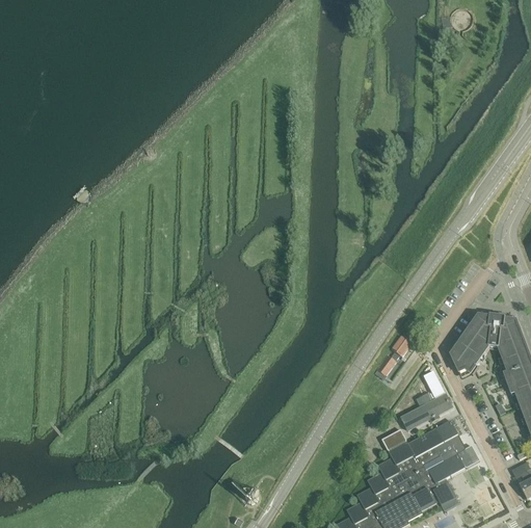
[(514,393),(520,407),(530,436),(530,360),(514,315),(497,313),(480,311),(451,353),(458,371),(465,369),(471,372),(482,355),(489,346),(494,346),(497,347),(506,371),(503,372),(511,394),(514,393)]
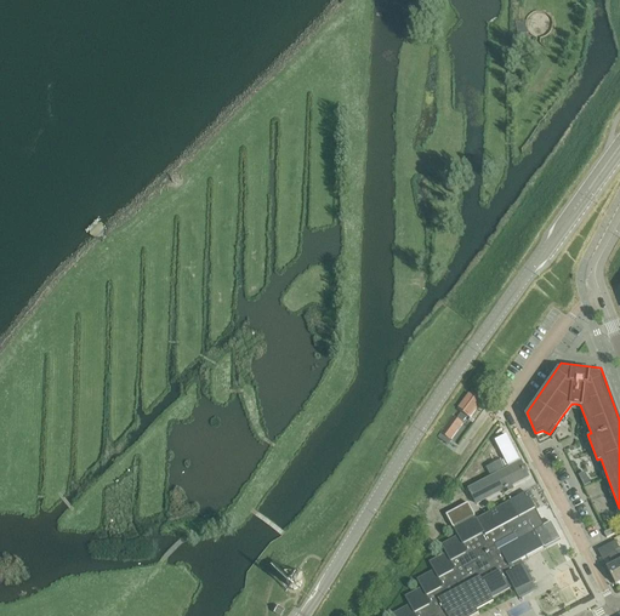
[(439,429),(437,433),(447,440),(449,437),(461,420),(466,414),(468,415),(479,398),(476,395),(481,387),(475,382),(468,391),(458,406),(460,409),(455,416),(451,412),(439,429)]
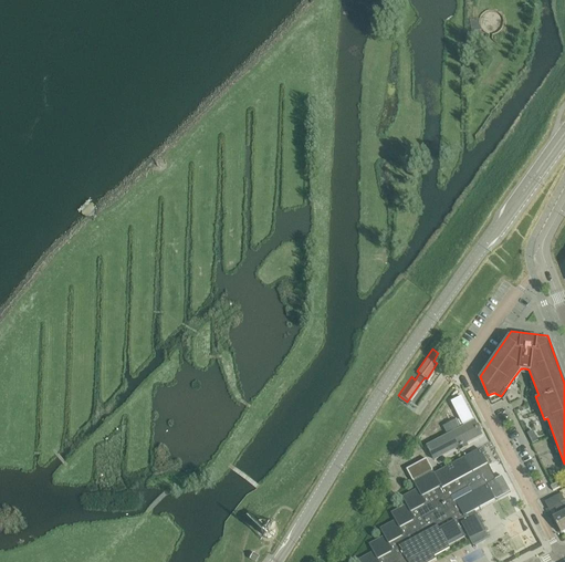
[(447,433),(426,444),(433,457),(457,446),(458,448),(468,444),(466,440),(481,433),(473,418),(473,419),(472,417),(473,417),(462,396),(451,402),(459,417),(457,418),(457,417),(443,424),(447,433)]
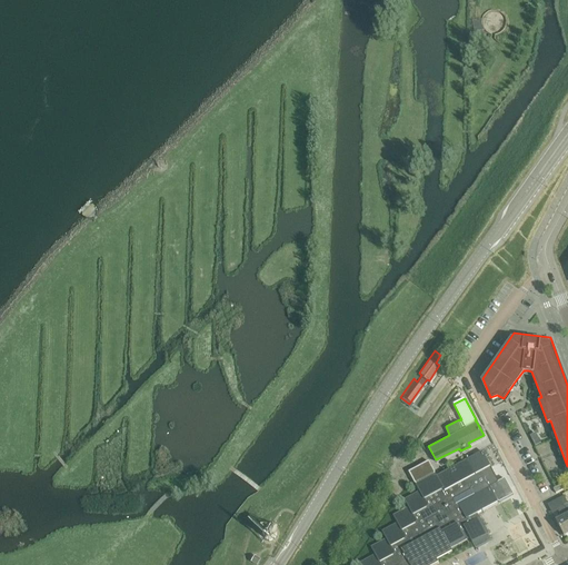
[(361,564),(429,564),(437,561),(436,557),(451,549),(450,546),(469,535),(471,539),(487,532),(488,531),(477,512),(481,508),(492,503),(497,499),(512,492),(511,489),(505,477),(504,476),(498,479),(487,459),(482,452),(481,449),(472,454),(437,473),(436,474),(435,471),(428,458),(418,464),(408,469),(411,475),(418,489),(404,497),(408,505),(392,513),(397,521),(381,528),(386,536),(370,545),(375,553),(359,561),(361,564)]
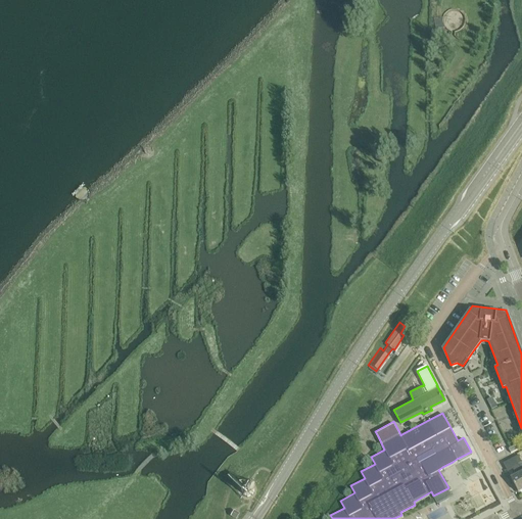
[(513,456),(521,472),(521,461),(521,460),(517,454),(513,456)]
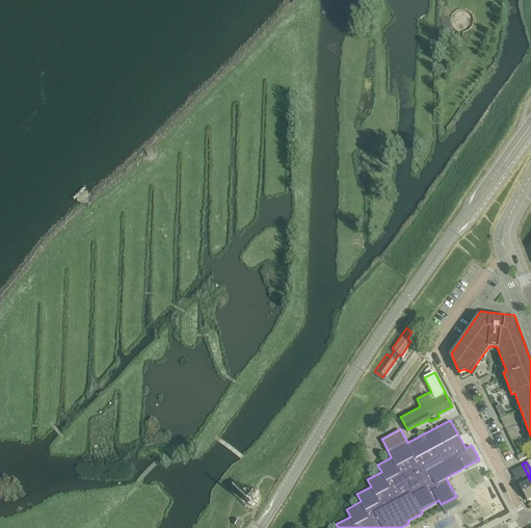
[(526,499),(530,496),(530,480),(522,464),(511,470),(514,476),(520,473),(524,481),(519,483),(526,499)]
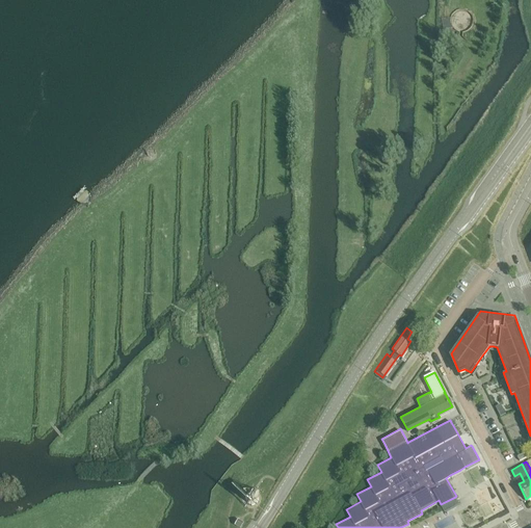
[(245,499),(247,501),(249,502),(251,502),(255,502),(256,500),(258,498),(258,496),(258,493),(256,491),(254,490),(251,489),(249,490),(247,491),(245,492),(244,495),(244,497),(245,499)]
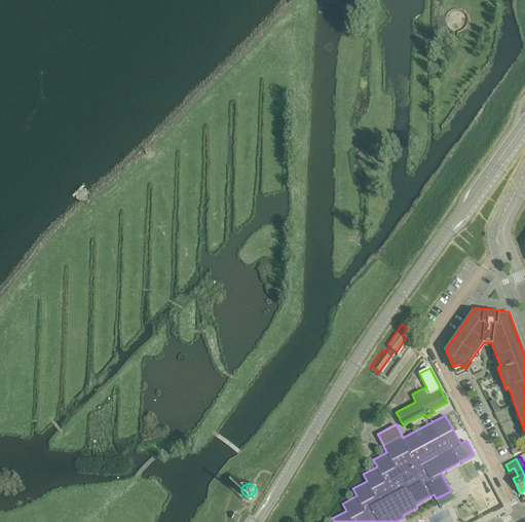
[(450,491),(436,498),(439,504),(453,496),(450,491)]
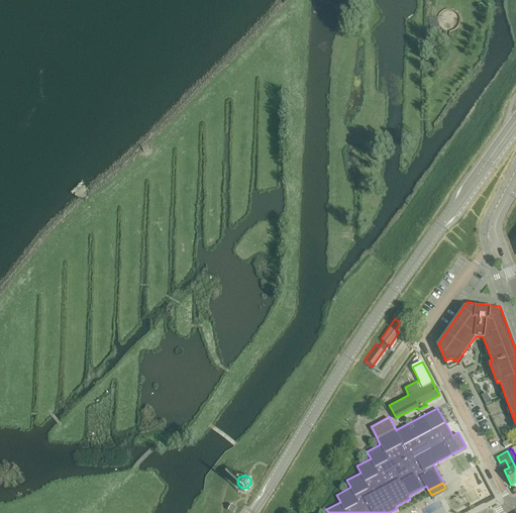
[(235,506),(230,502),(226,507),(232,511),(235,506)]
